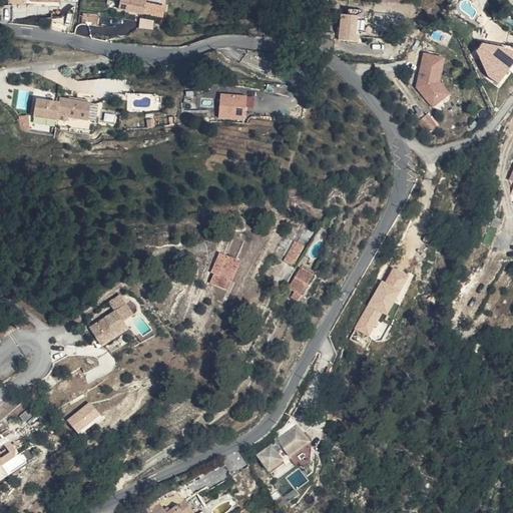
[(64,8),(63,0),(35,0),(36,10),(64,8)]
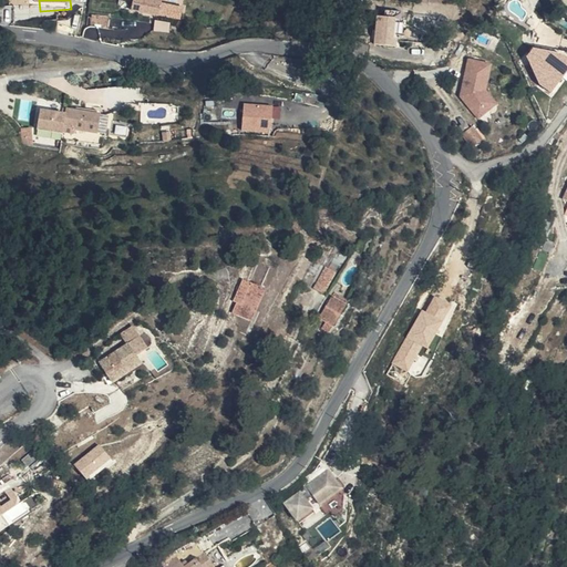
[(173,0),(157,0),(158,1),(147,0),(146,18),(173,18),(173,0)]
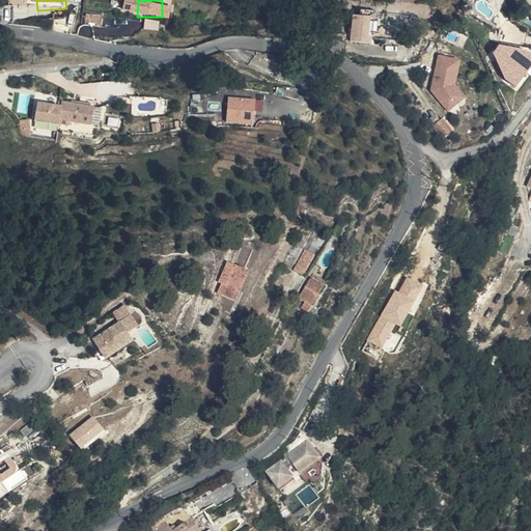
[(351,40),(370,43),(373,17),(354,14),(351,40)]
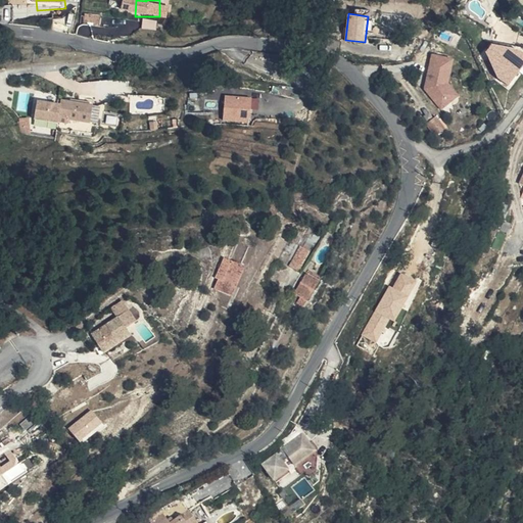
[(105,14),(88,14),(87,25),(104,26),(105,14)]
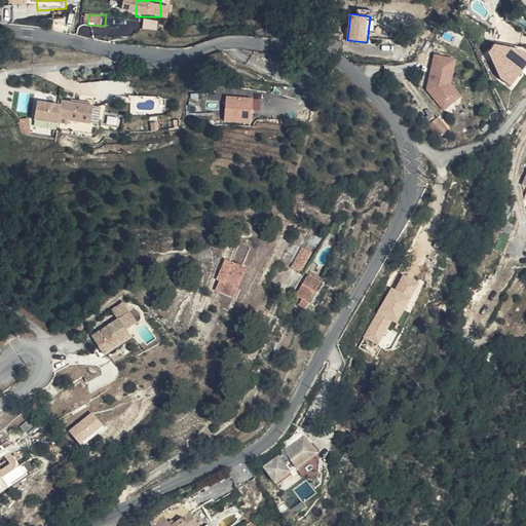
[(144,27),(157,29),(159,21),(145,19),(144,27)]
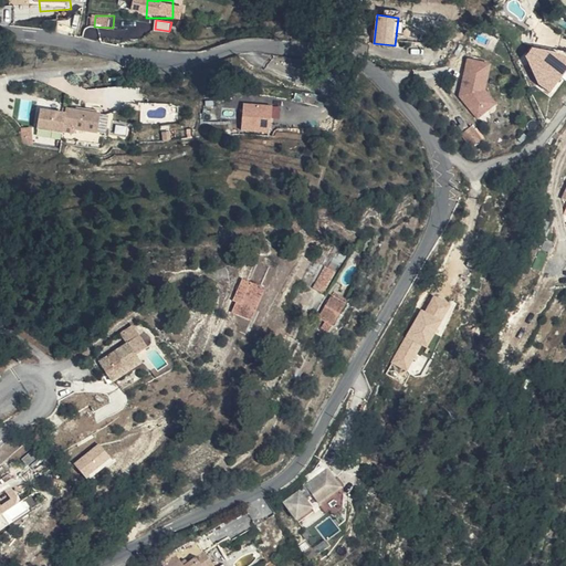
[(565,79),(565,56),(551,48),(546,54),(534,45),(521,64),(555,88),(563,77),(565,79)]
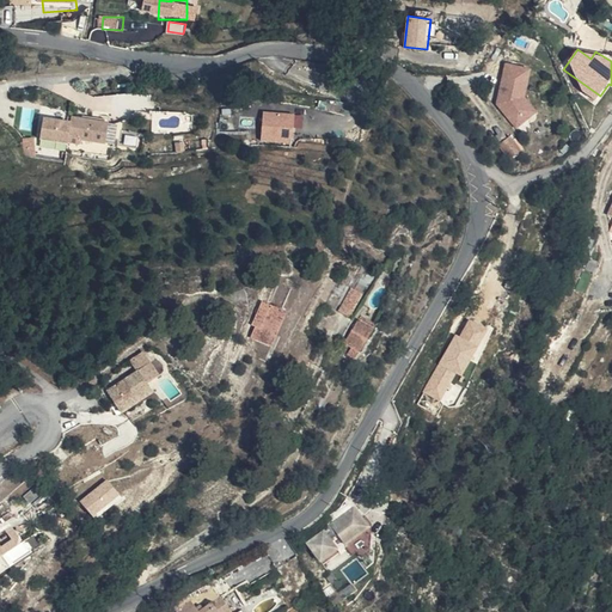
[(525,111),(534,86),(513,78),(497,114),(514,139),(534,127),(525,111)]
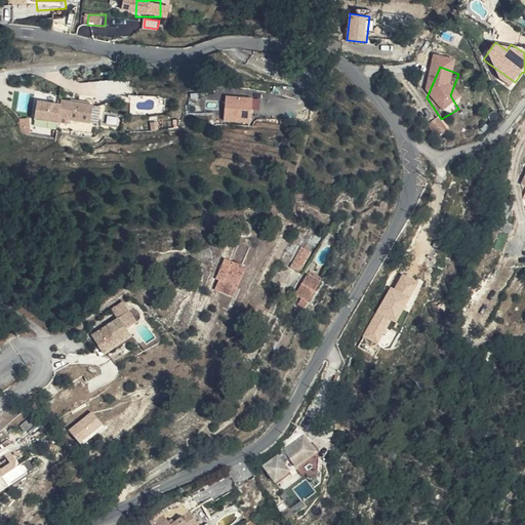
[(260,109),(261,96),(226,95),(226,121),(252,121),(252,109),(260,109)]
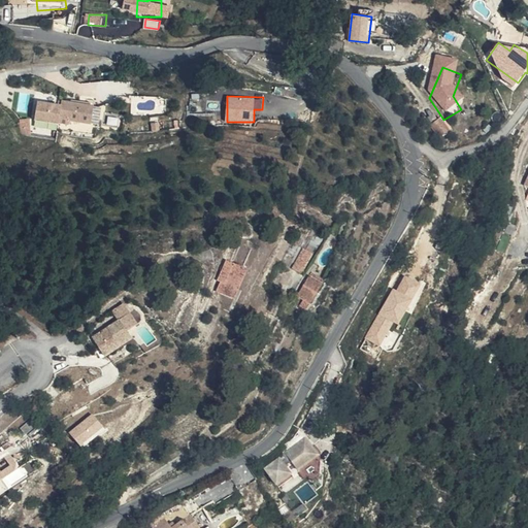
[(72,104),(70,114),(101,117),(102,102),(73,98),(72,104)]
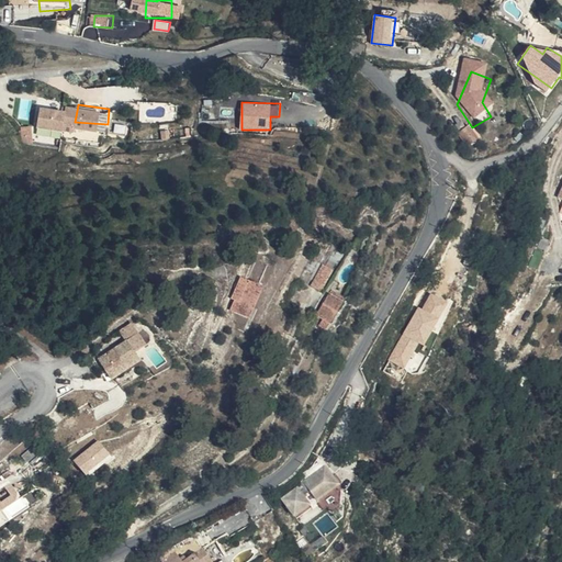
[(75,124),(75,122),(77,111),(51,108),(48,127),(74,131),(75,124)]
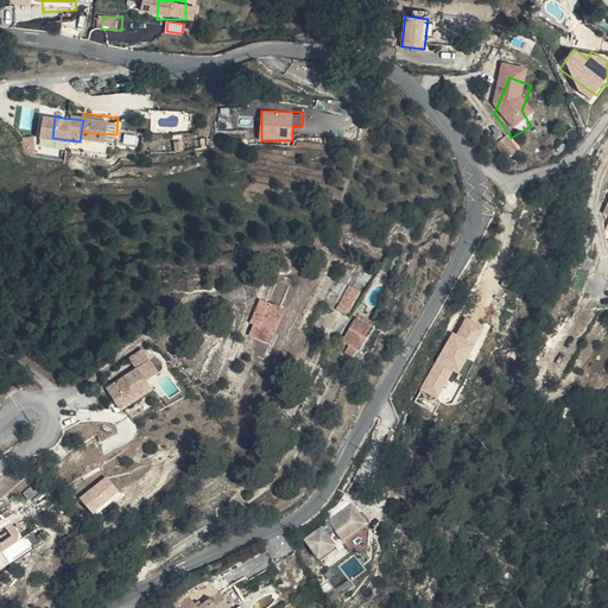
[(507,145),(493,154),(500,168),(515,158),(507,145)]
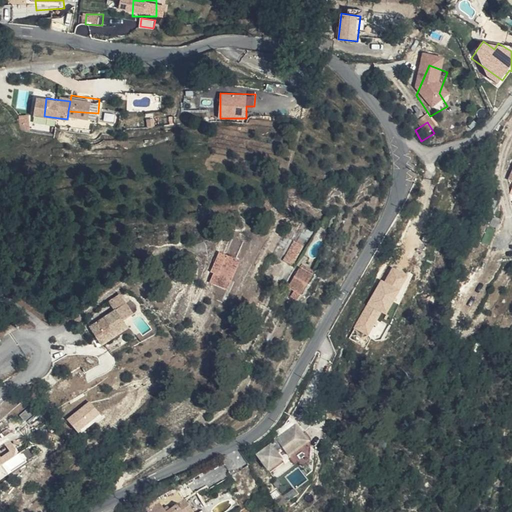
[(304,240),(295,235),(287,248),(296,253),(304,240)]
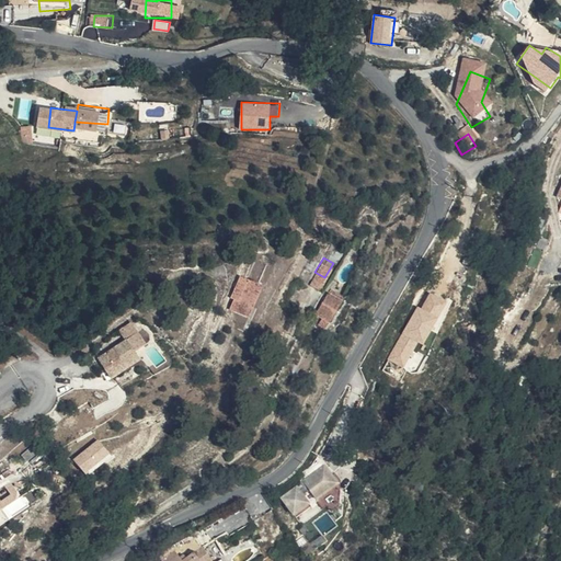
[(529,260),(524,272),(531,275),(537,263),(529,260)]
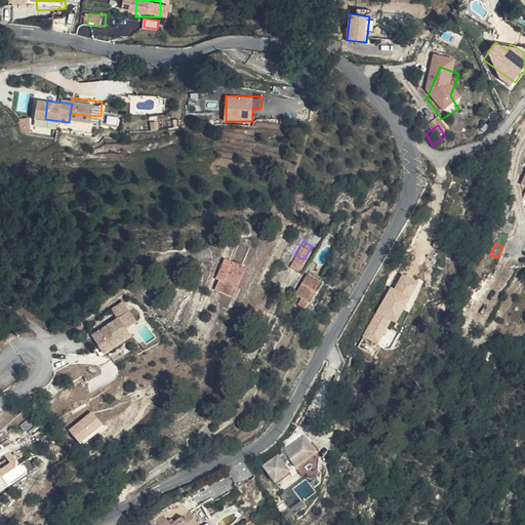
[(251,269),(235,259),(223,281),(231,285),(226,294),(234,299),(251,269)]
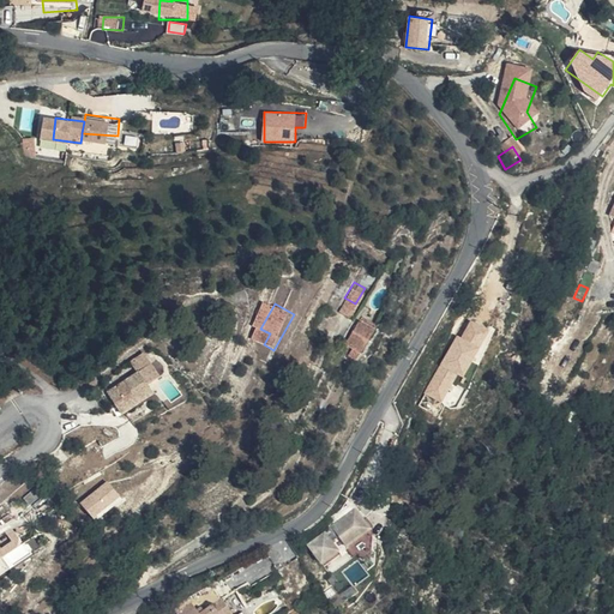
[(348,344),(351,345),(360,350),(363,353),(378,327),(362,319),(348,344)]
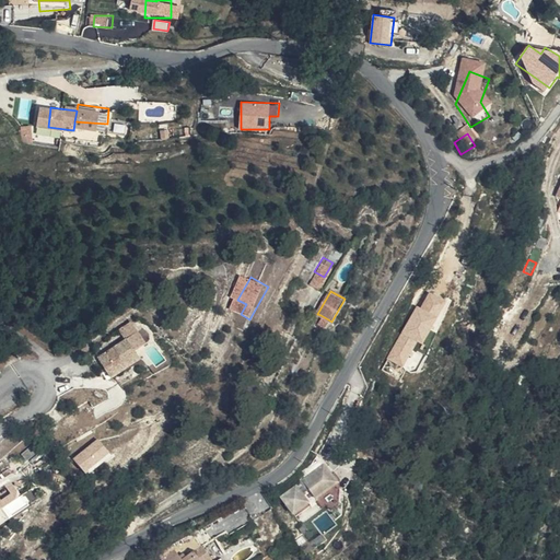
[(421,306),(417,304),(388,359),(411,370),(447,301),(430,291),(421,306)]
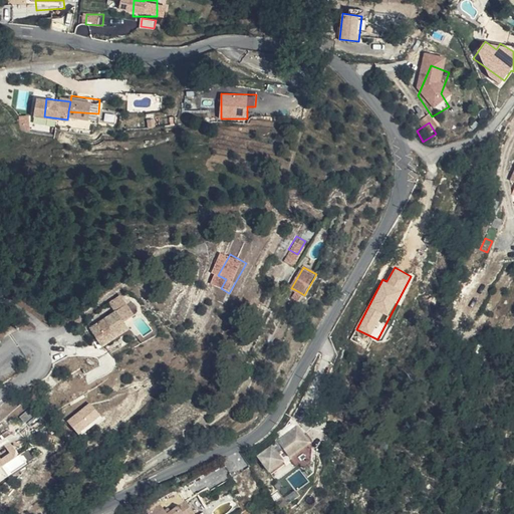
[(298,300),(301,293),(294,289),(291,296),(298,300)]
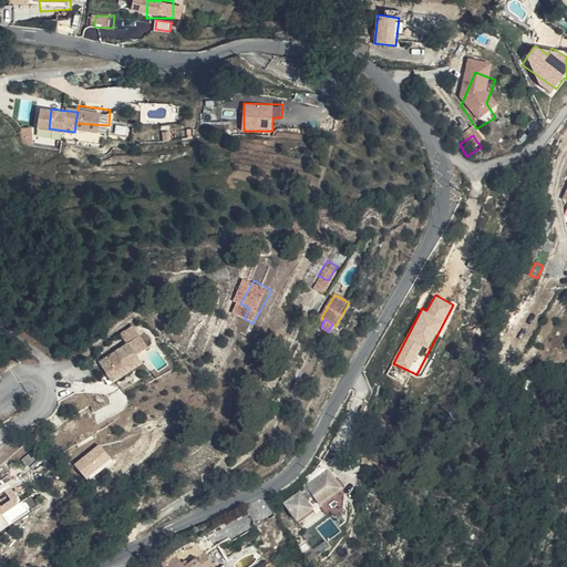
[(136,354),(146,348),(133,327),(123,333),(129,342),(136,354)]
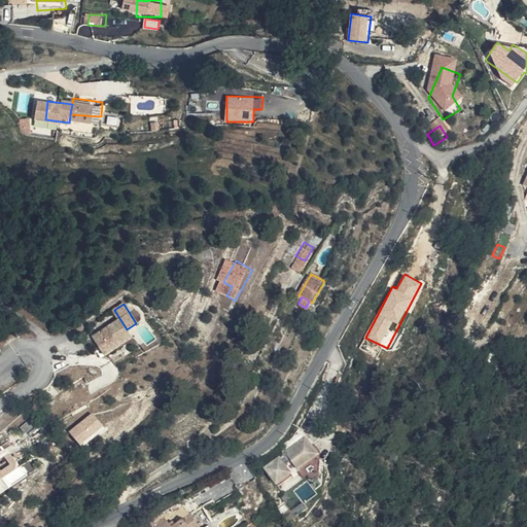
[(127,329),(119,318),(94,338),(106,355),(131,337),(127,329)]
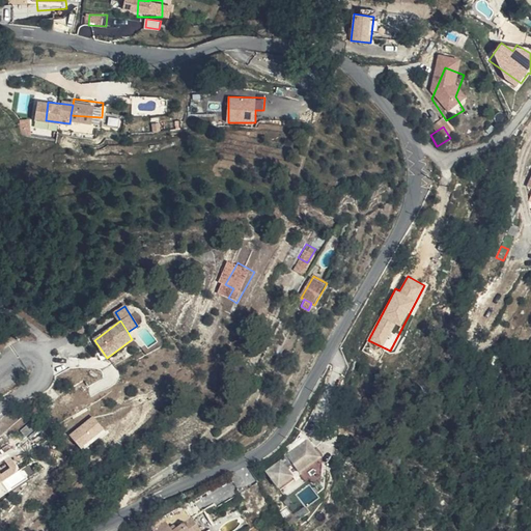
[(95,415),(70,432),(81,449),(107,431),(95,415)]
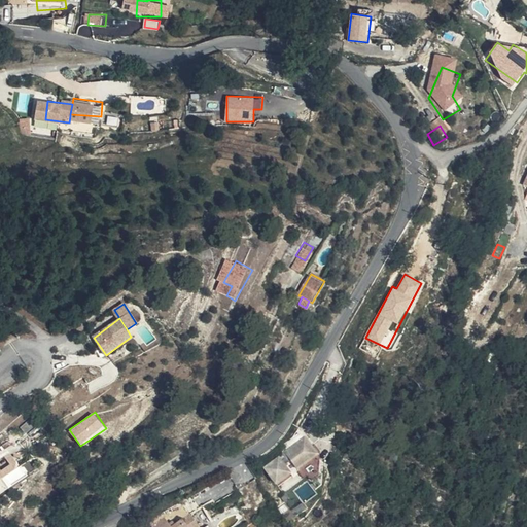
[(300,470),(319,455),(308,440),(267,470),(278,486),(292,475),(287,467),(293,463),(300,470)]
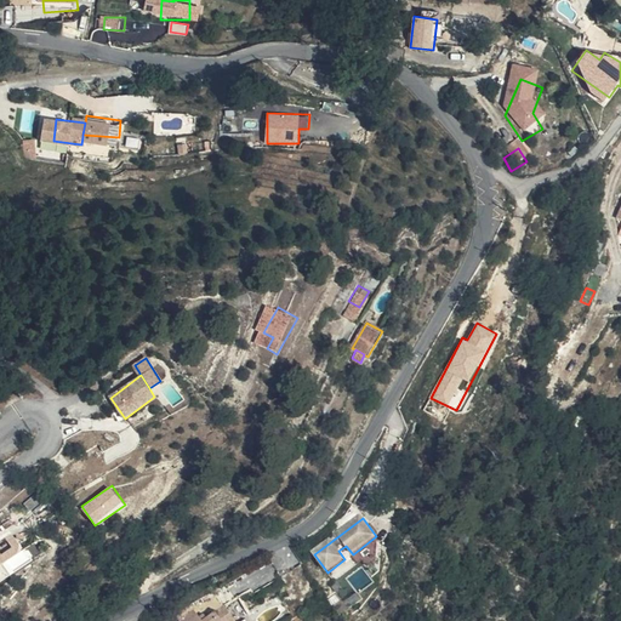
[(231,620),(233,620),(222,605),(200,620),(199,620),(191,610),(177,619),(177,620),(231,620)]
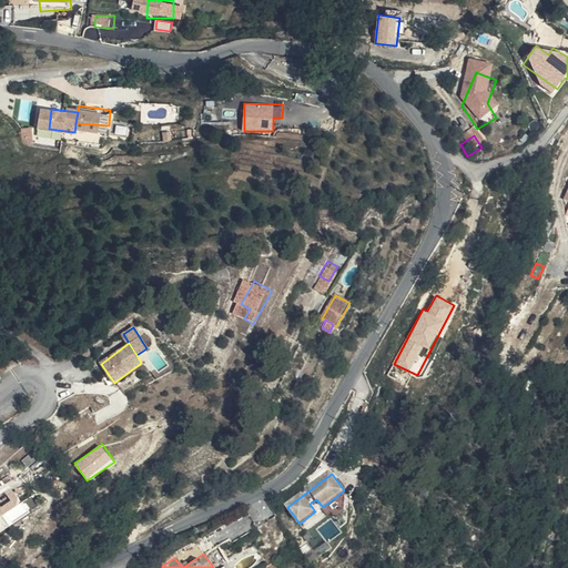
[(315,554),(308,558),(314,565),(321,560),(315,554)]
